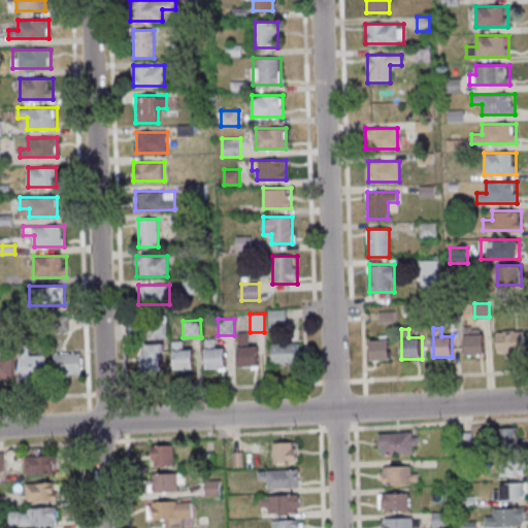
[(487,329),(465,329),(465,356),(487,356),(487,329)]
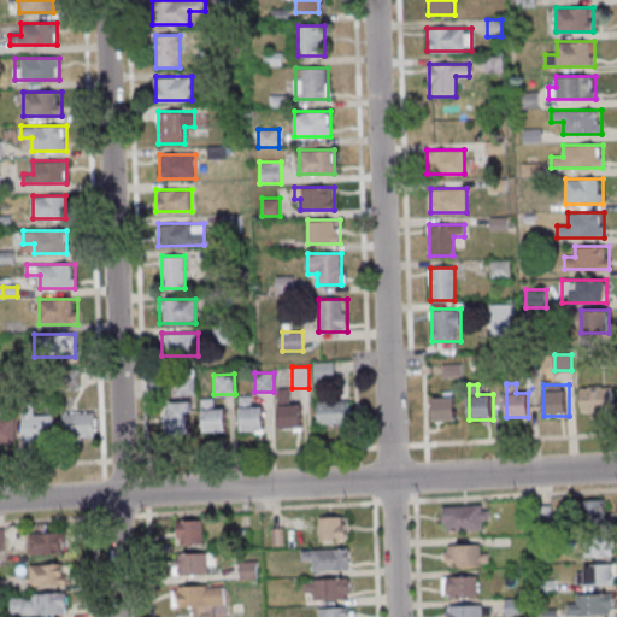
[(615,412),(615,387),(580,387),(580,412),(615,412)]
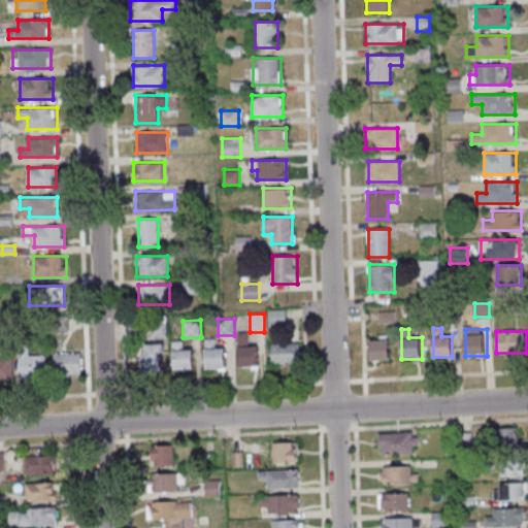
[(246,335),(239,335),(239,367),(261,367),(261,345),(246,345),(246,335)]
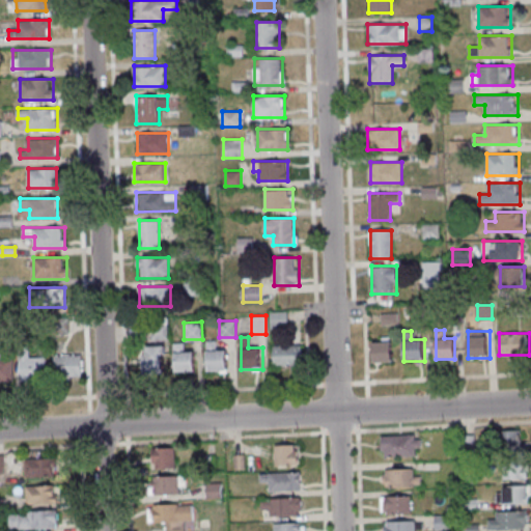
[(393,362),(393,338),(372,338),(372,362),(393,362)]
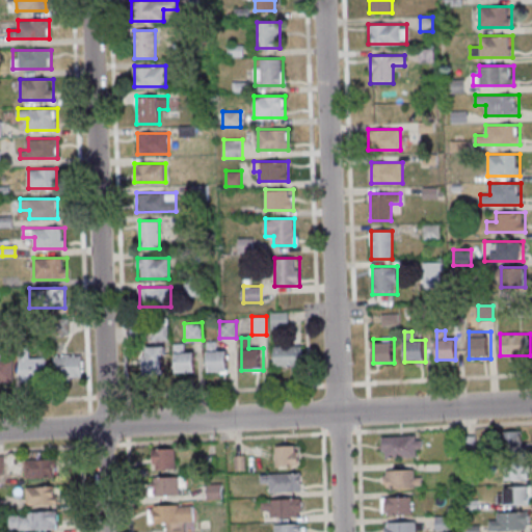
[(208,372),(228,372),(228,350),(216,350),(216,342),(208,342),(208,372)]
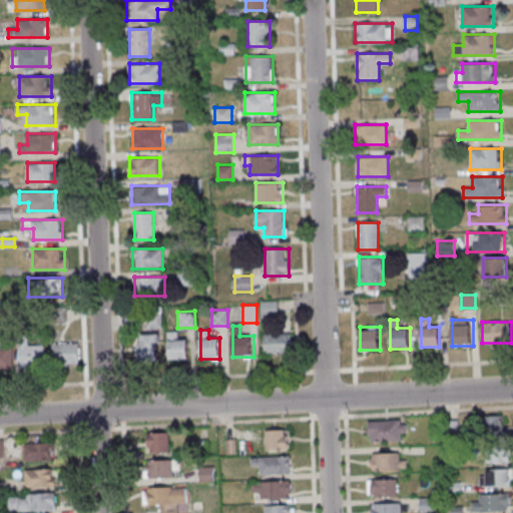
[(168,359),(189,359),(189,340),(176,340),(176,332),(168,332),(168,359)]
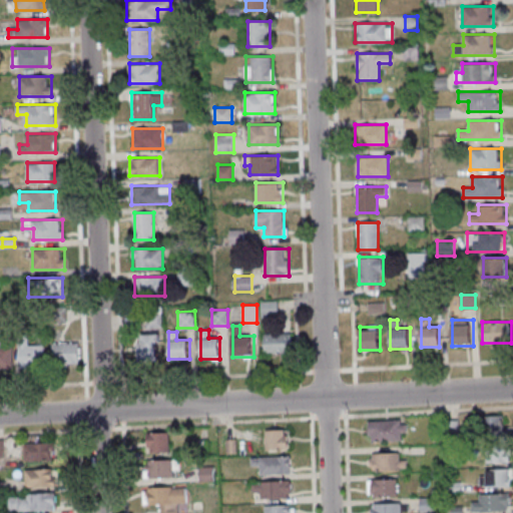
[(265,353),(292,353),(292,333),(265,333),(265,353)]
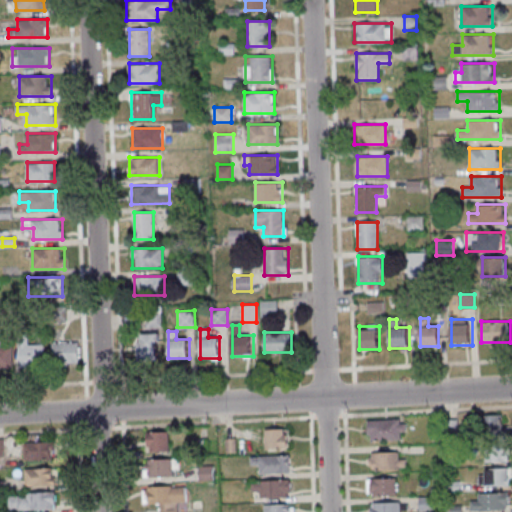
[(138,333),(138,362),(159,362),(159,333),(138,333)]
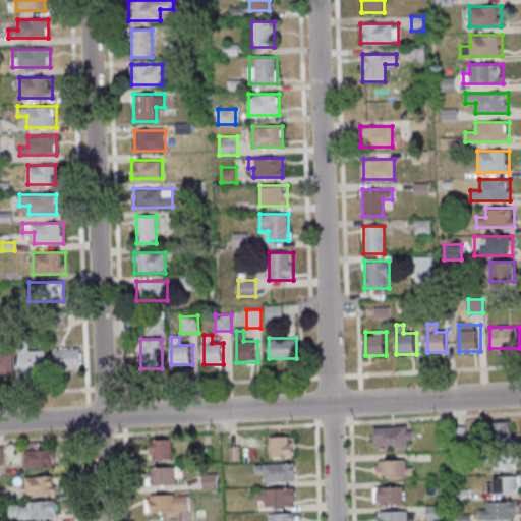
[(18,373),(45,373),(45,348),(19,348),(18,373)]
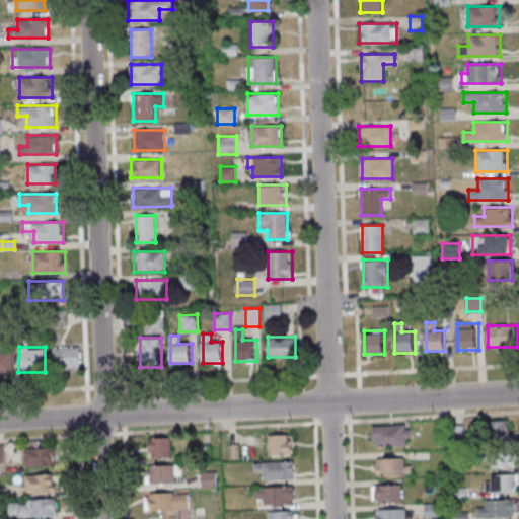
[(80,347),(53,347),(53,368),(80,368),(80,347)]
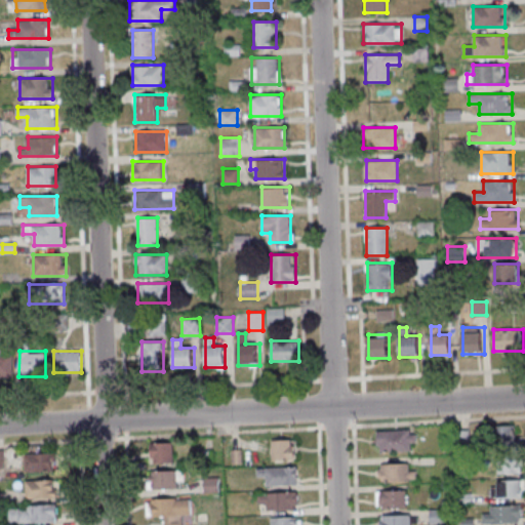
[(494,426),(494,444),(518,444),(518,426),(494,426)]
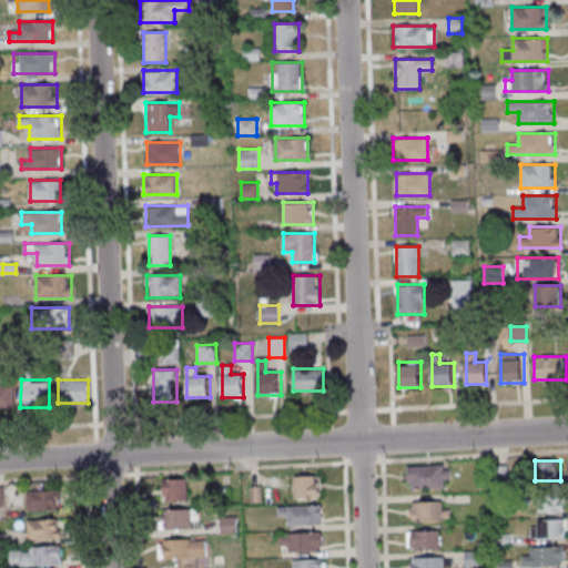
[(408,488),(449,488),(449,466),(408,466),(408,488)]
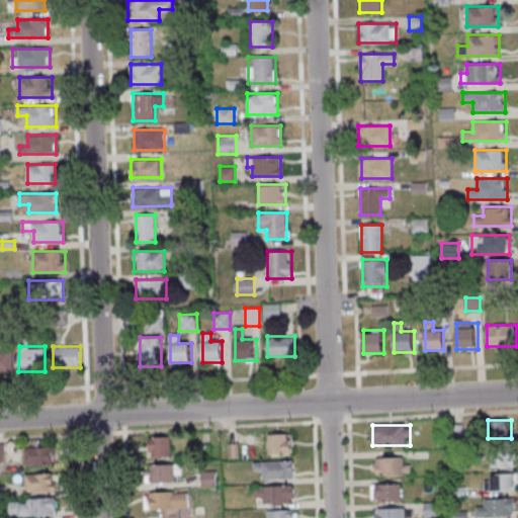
[(267,454),(291,454),(291,433),(267,433),(267,454)]
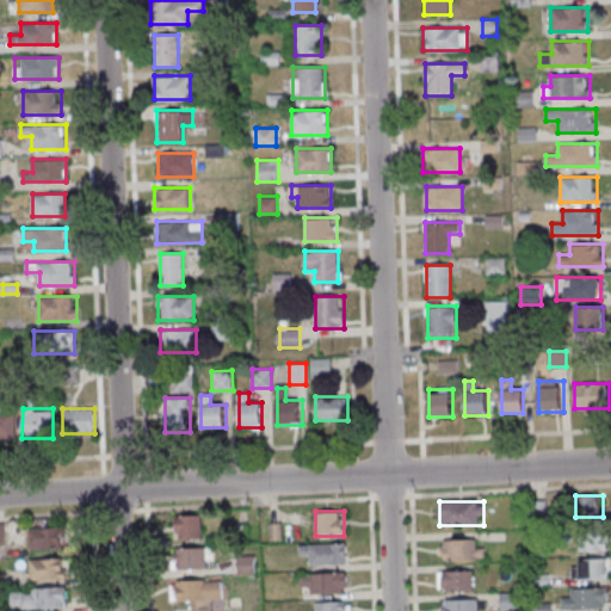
[(176,538),(202,538),(202,514),(176,514),(176,538)]
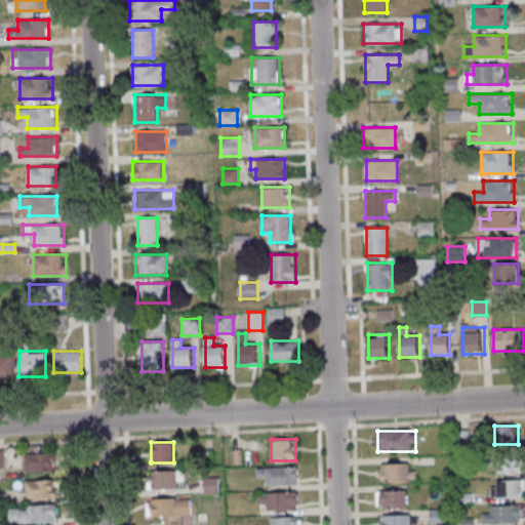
[(25,471),(56,471),(56,453),(25,453),(25,471)]
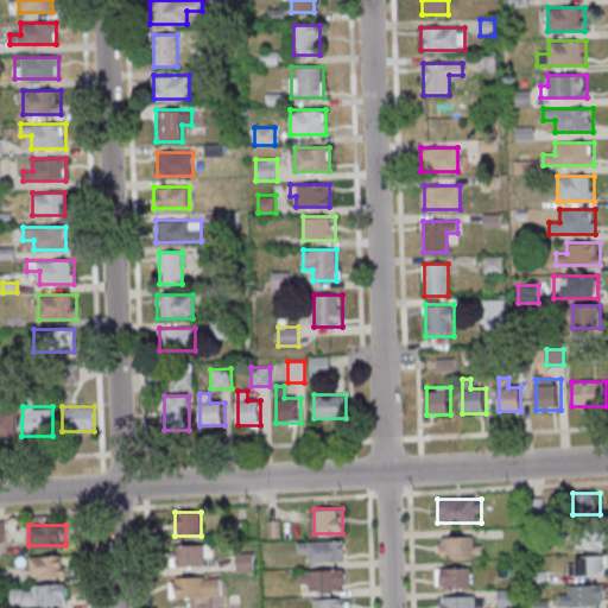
[(605,548),(603,526),(576,526),(576,549),(605,548)]
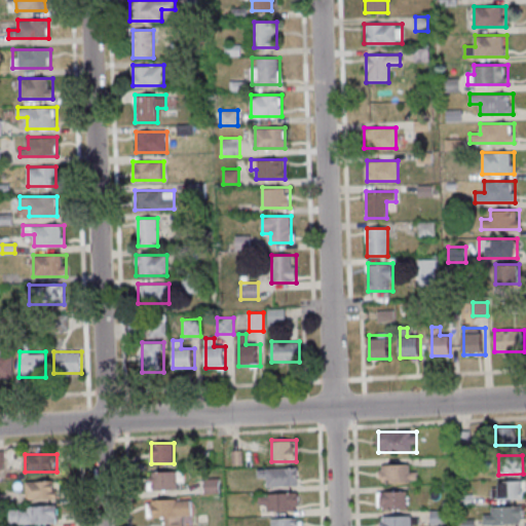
[(380,482),(416,482),(416,464),(380,464),(380,482)]
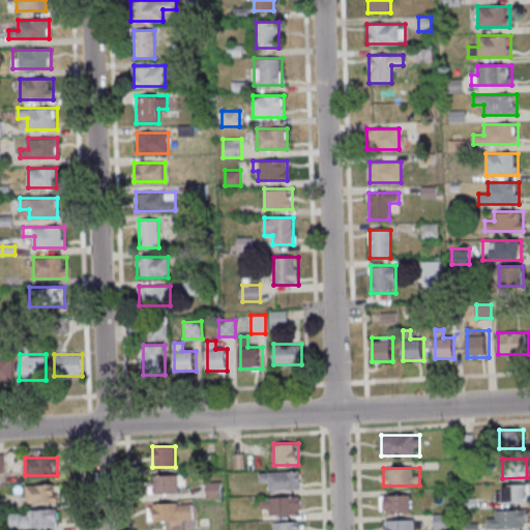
[(270,489),(301,489),(301,471),(259,471),(259,481),(270,481),(270,489)]
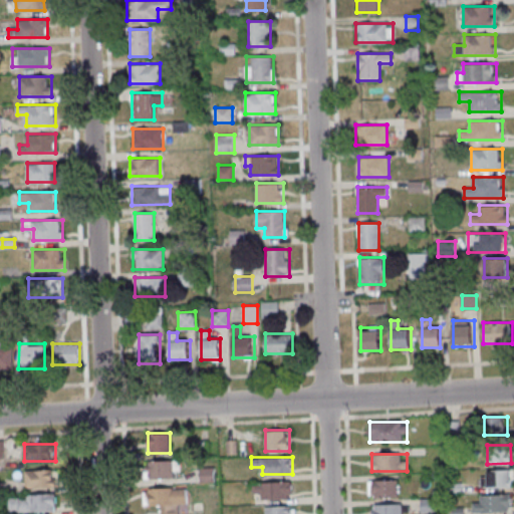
[(149,478),(180,478),(180,461),(149,461),(149,478)]
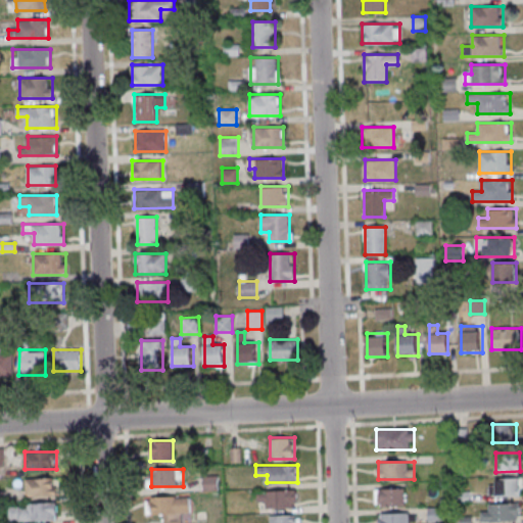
[(56,495),(56,478),(26,478),(26,495),(56,495)]
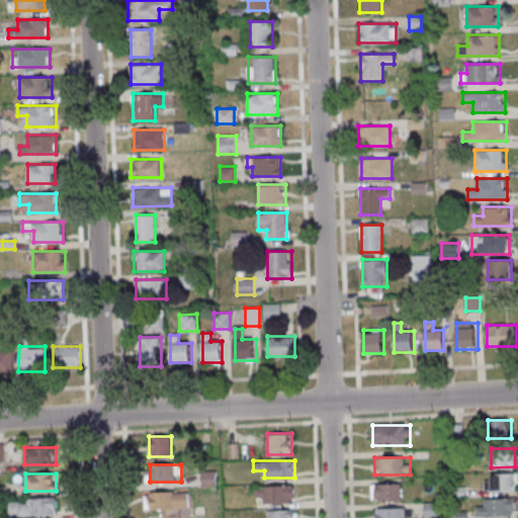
[(486,491),(515,491),(515,473),(486,473),(486,491)]
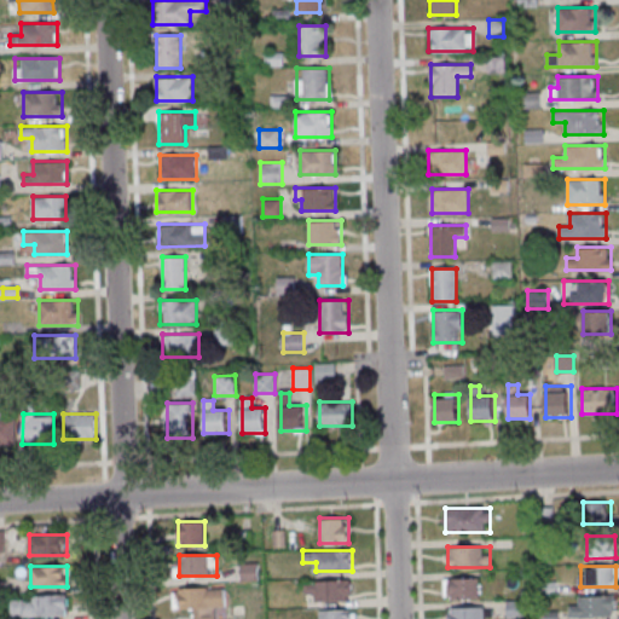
[(480,577),(445,577),(445,599),(480,599),(480,577)]
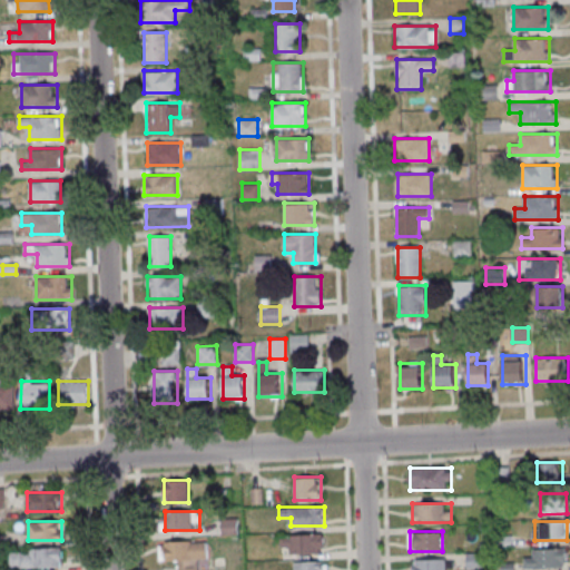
[(324,533),(282,533),(282,553),(324,553),(324,533)]
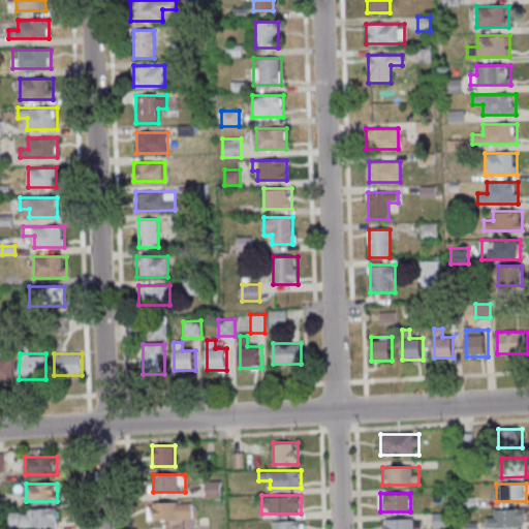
[(153,502),(153,521),(164,521),(164,528),(183,528),(183,520),(192,520),(192,502),(153,502)]
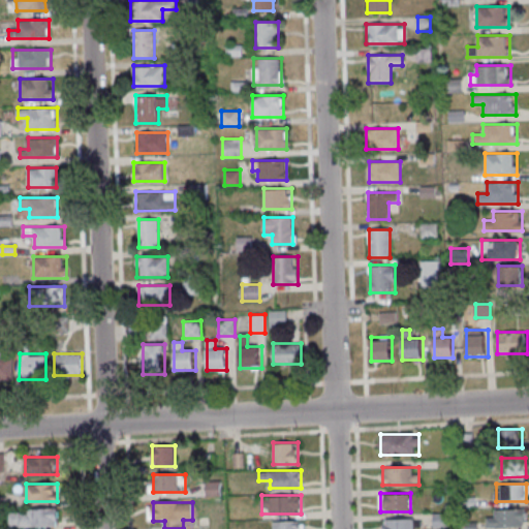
[(9,528),(58,528),(58,508),(9,508),(9,528)]
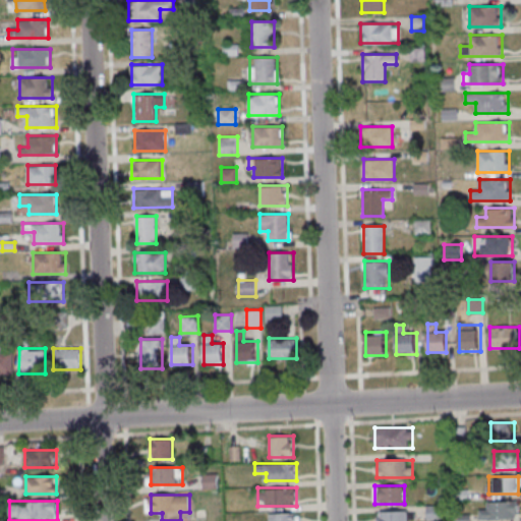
[(519,502),(487,502),(487,510),(479,510),(479,519),(519,519),(519,502)]
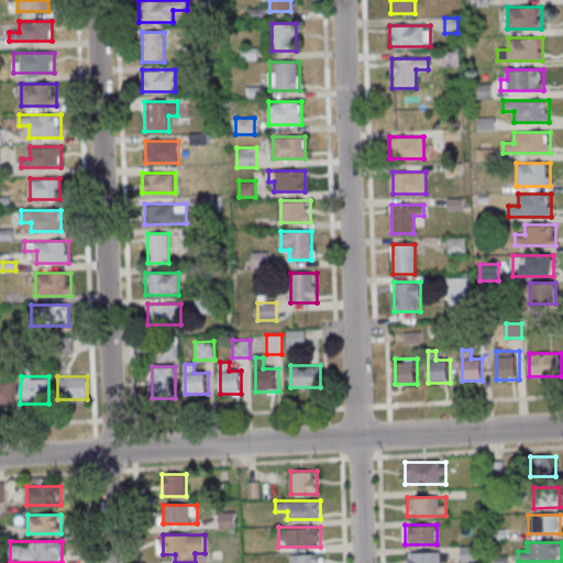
[(462,562),(477,562),(477,545),(462,545),(462,562)]
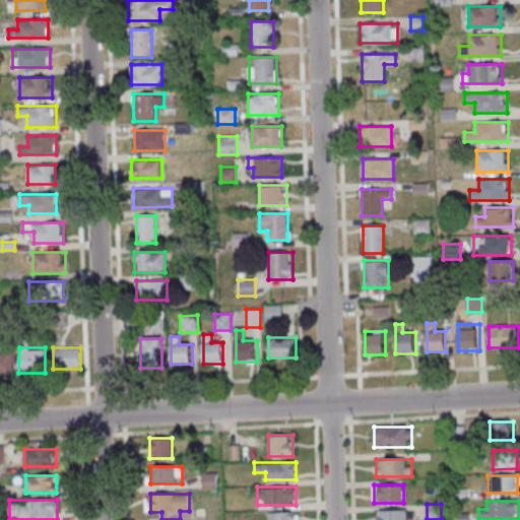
[(407,519),(407,510),(376,510),(375,519),(407,519)]
